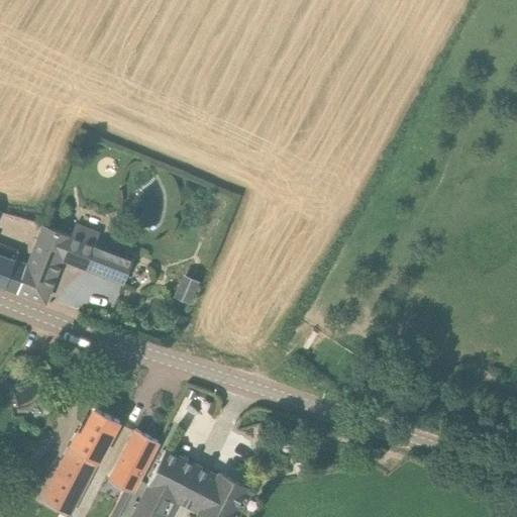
[(123,284),(132,261),(133,260),(95,244),(99,232),(76,224),(71,235),(71,236),(43,226),(28,264),(17,292),(44,302),(62,260),(123,284)]
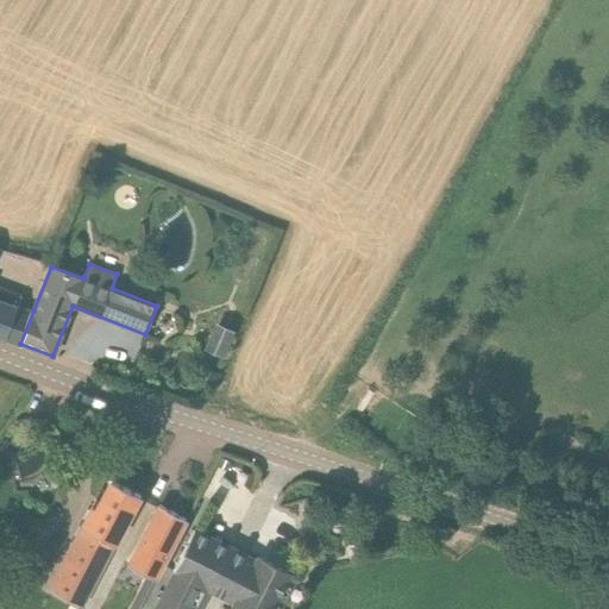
[(0,336),(20,344),(33,311),(32,309),(18,303),(18,307),(0,301),(0,336)]
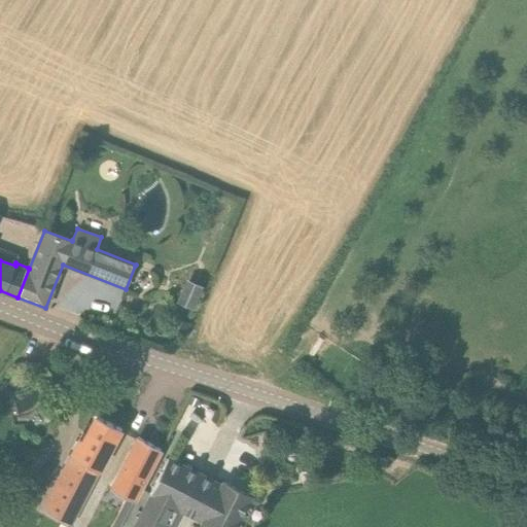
[(186,279),(176,303),(194,310),(204,287),(186,279)]
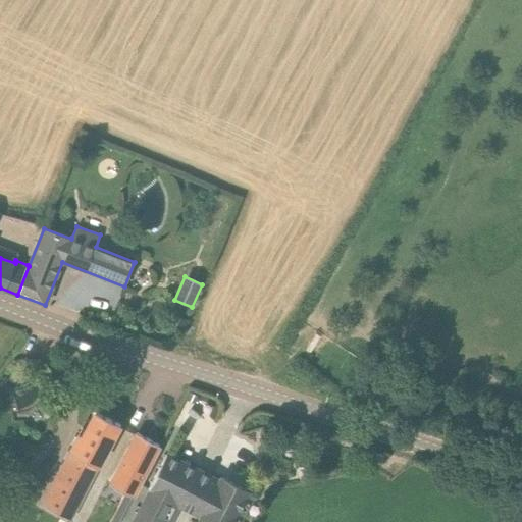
[(198,396),(190,393),(187,400),(195,404),(198,396)]
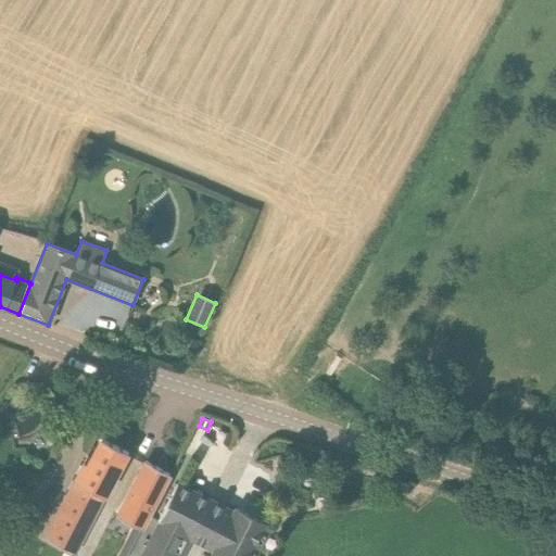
[(128,453),(102,439),(87,466),(84,465),(45,539),(75,555),(98,510),(85,504),(92,490),(104,497),(128,453)]
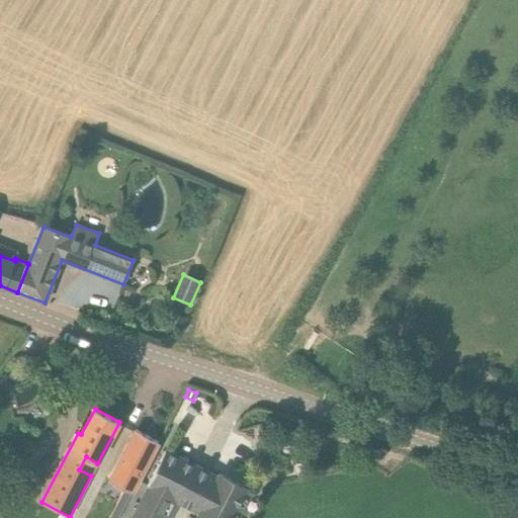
[(131,492),(157,442),(136,431),(110,481),(124,489),(131,492)]
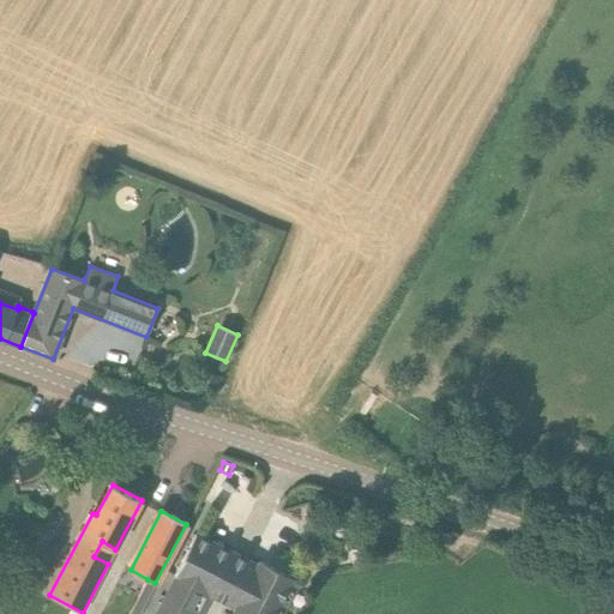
[(176,576),(157,613),(202,613),(211,595),(238,608),(235,612),(239,613),(275,613),(293,579),(262,563),(259,567),(234,554),(196,535),(175,576),(176,576)]
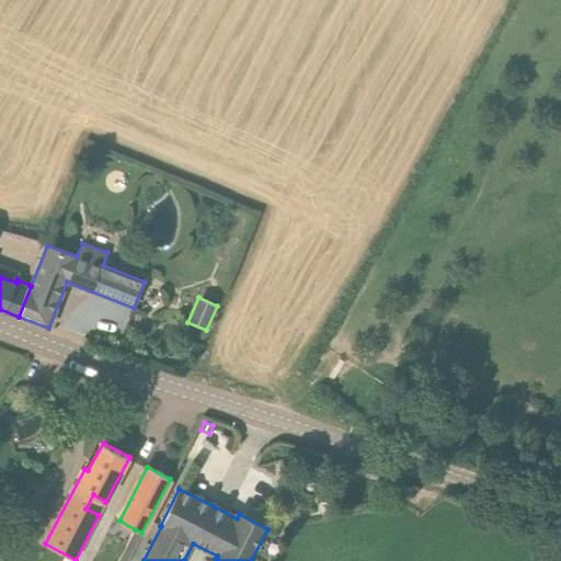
[(135,529),(118,560),(127,560),(141,533),(135,529)]
